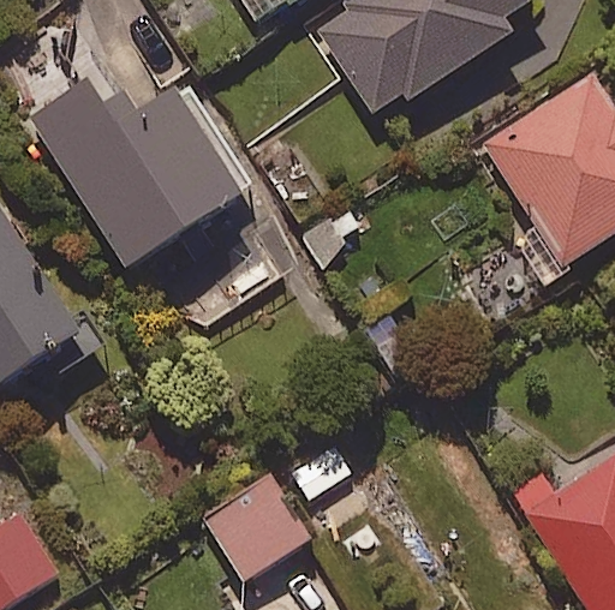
[(245,0),(257,19),(288,0),(245,0)]
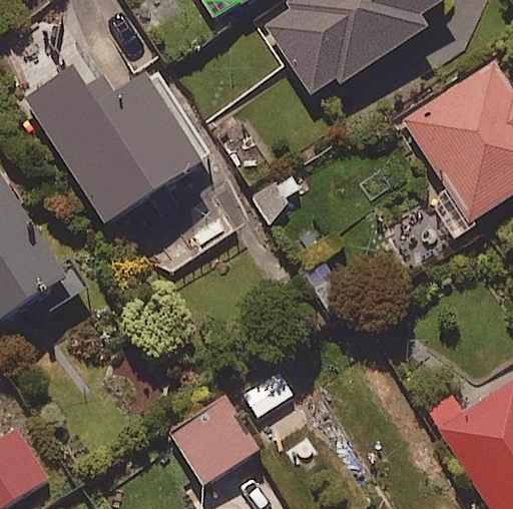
[(291,0),(261,20),(313,100),(427,26),(420,15),(444,0),(291,0)]
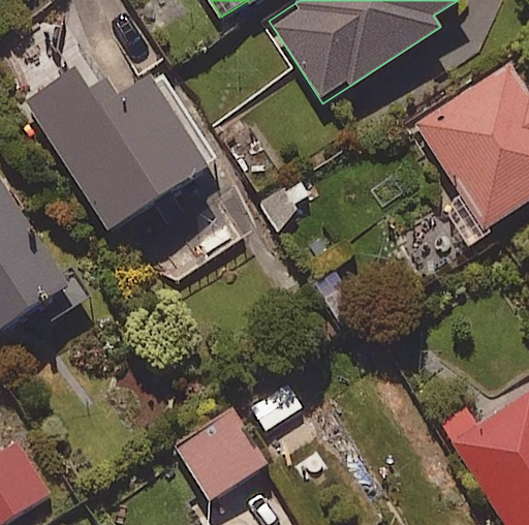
[(117,98),(92,59),(24,102),(106,232),(207,168),(149,78),(117,98)]
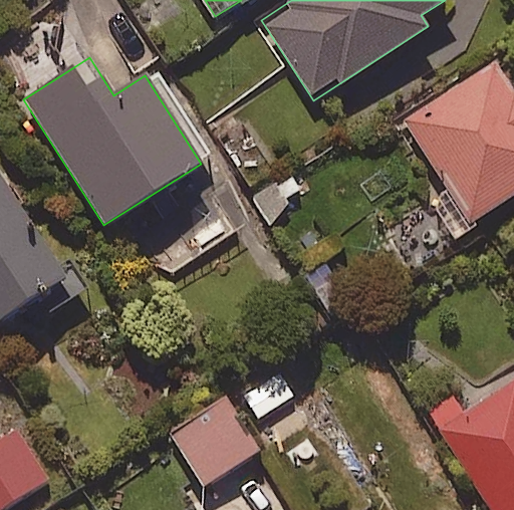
[(513,77),(501,57),(403,119),(468,223),(513,194),(513,77)]
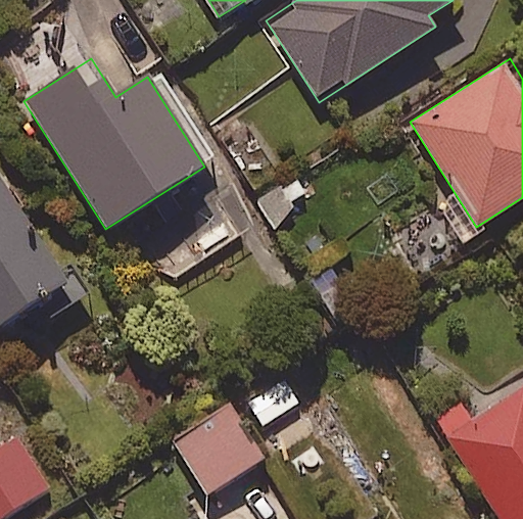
[(307,194),(293,175),(256,203),(271,223),(307,194)]
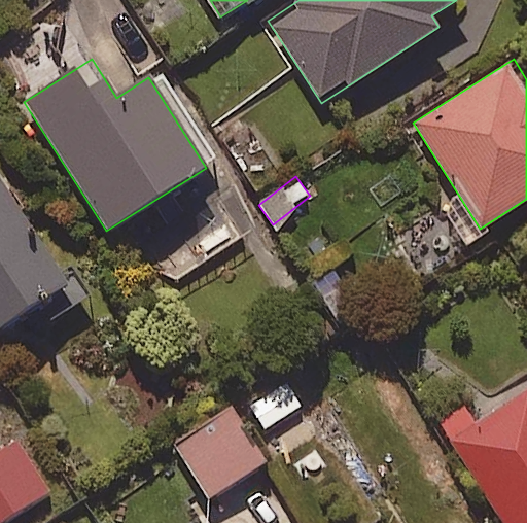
[(0,328),(67,288),(0,177),(0,328)]
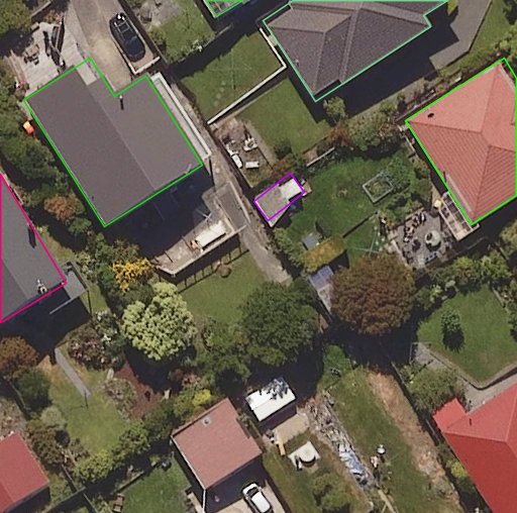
[(516,512),(516,376),(467,409),(458,396),(430,413),(493,512),(516,512)]
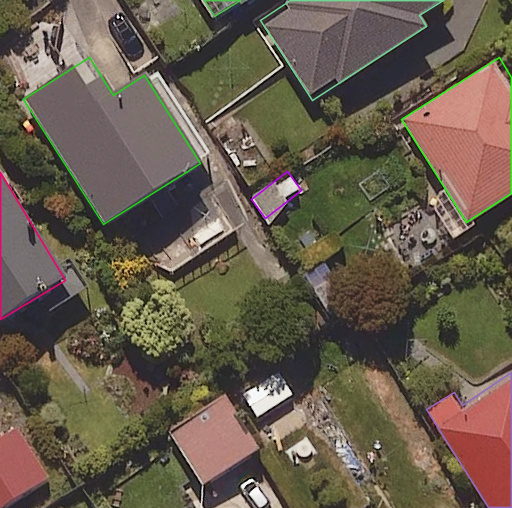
[(257,449),(225,397),(170,432),(202,484),(257,449)]
